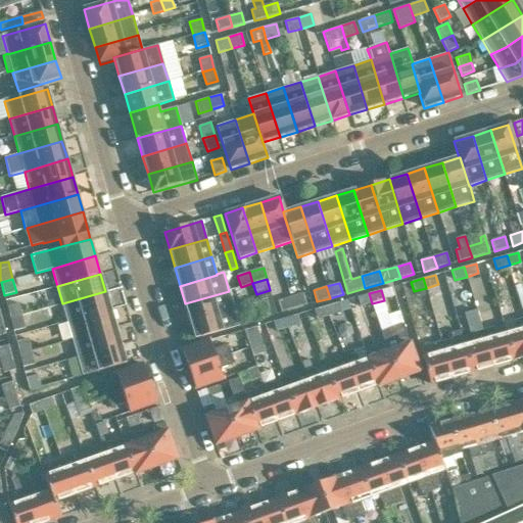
[(110,310),(105,291),(62,303),(67,323),(110,310)]
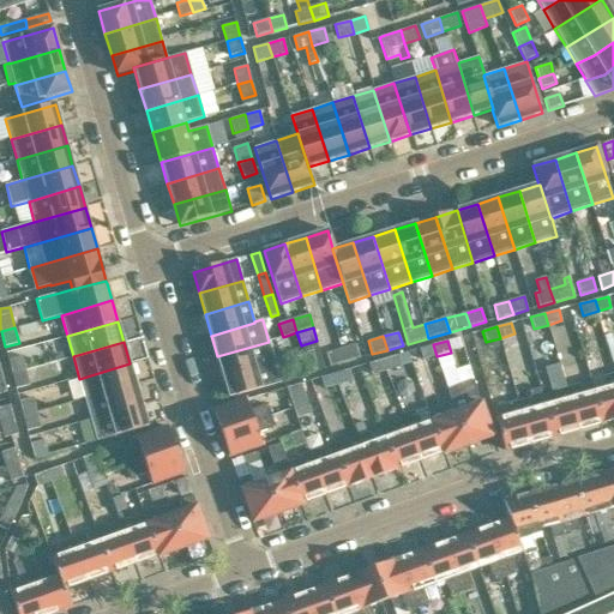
[(275,363),(269,342),(217,356),(224,378),(275,363)]
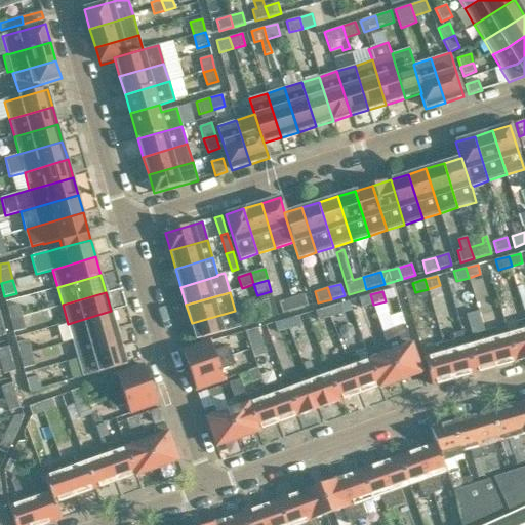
[(309,306),(305,294),(291,297),(295,310),(309,306)]
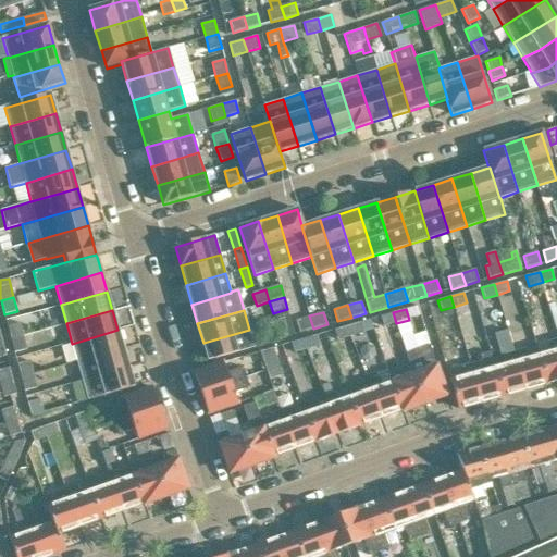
[(396,323),(393,312),(381,317),(384,326),(396,323)]
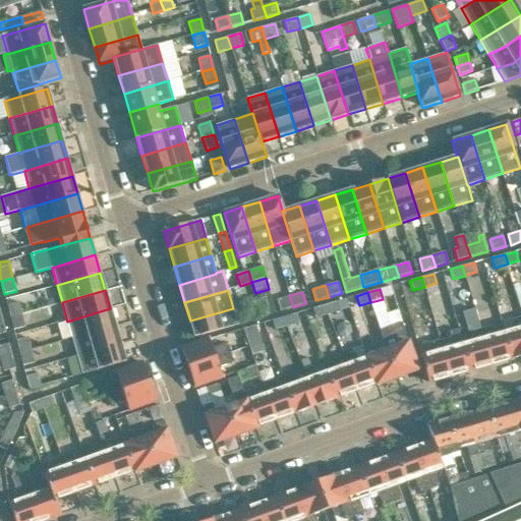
[(293,307),(289,295),(277,299),(280,311),(293,307)]
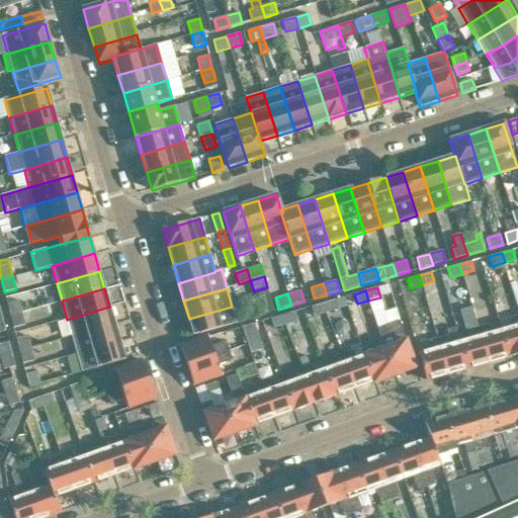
[(269,313),(264,294),(253,298),(258,317),(269,313)]
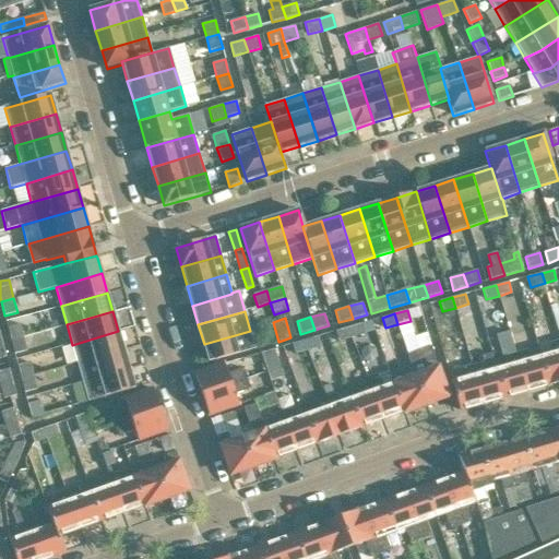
[(24,337),(20,323),(8,326),(11,341),(24,337)]
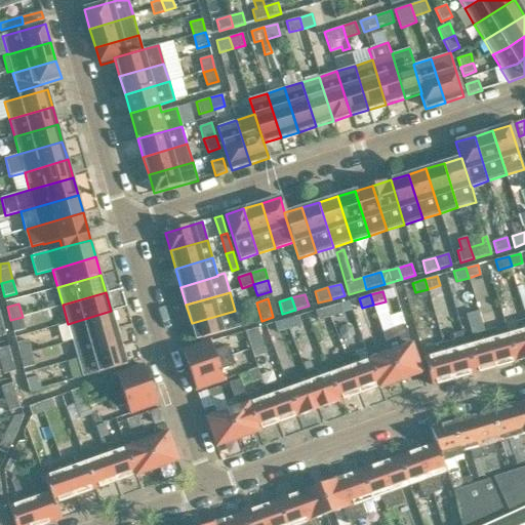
[(342,314),(339,304),(327,308),(330,317),(342,314)]
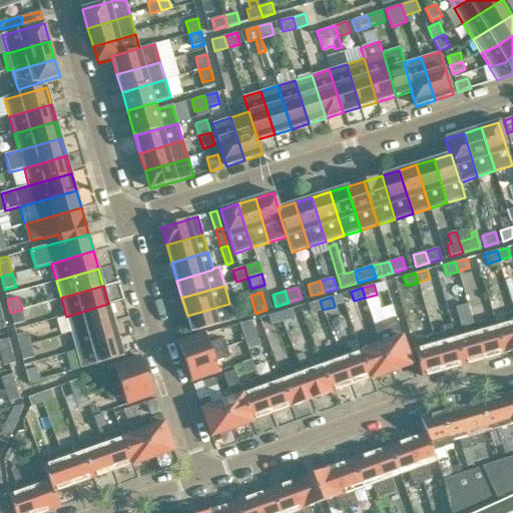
[(323,310),(320,301),(308,304),(311,314),(323,310)]
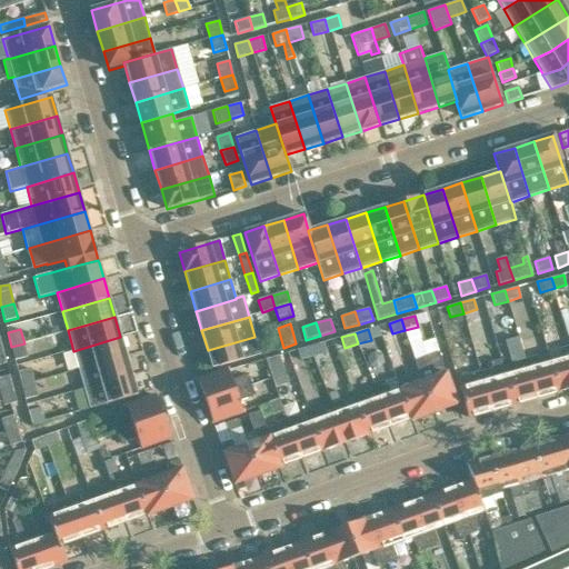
[(127,357),(120,337),(73,351),(79,370),(127,357)]
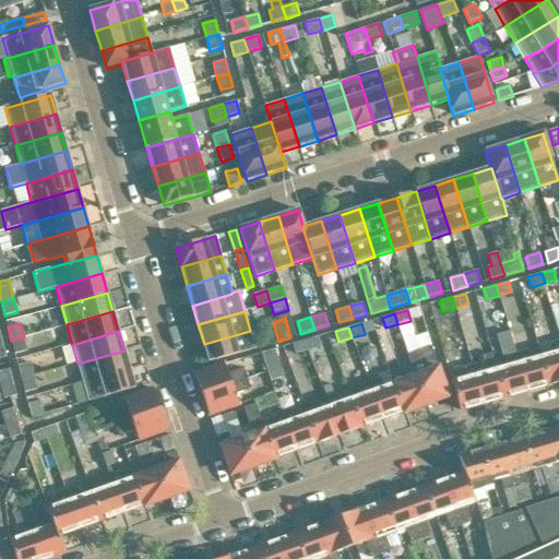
[(256,349),(250,331),(204,344),(210,363),(256,349)]
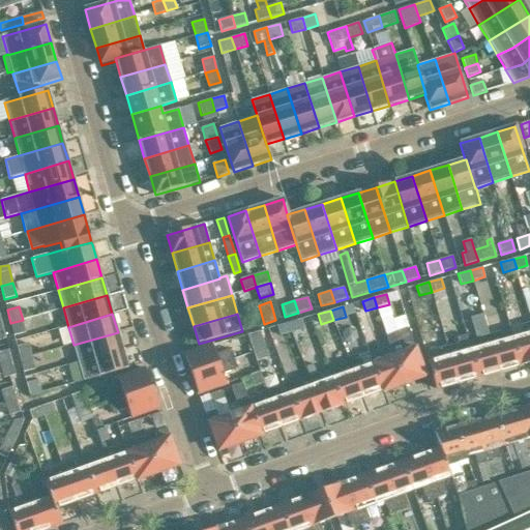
[(522,365),(510,327),(507,318),(501,320),(487,324),(490,334),(500,372),(522,365)]
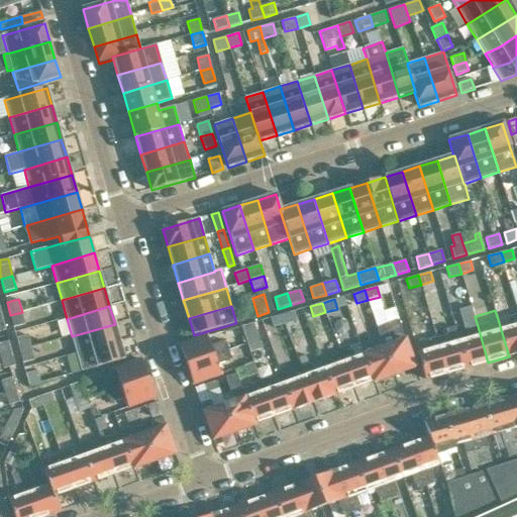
[(297,321),(294,311),(282,314),(285,324),(297,321)]
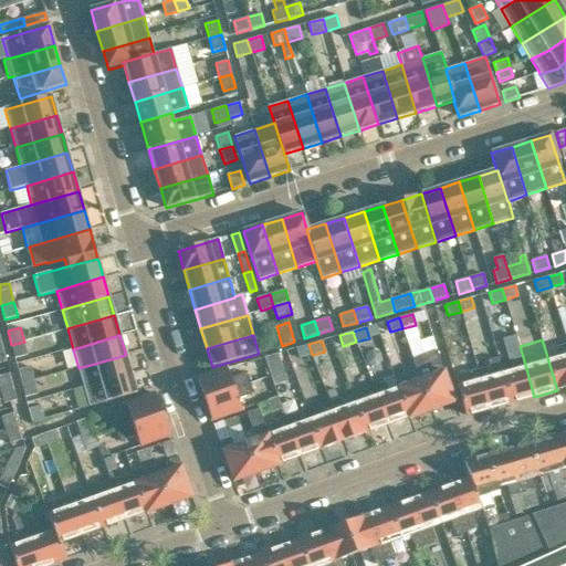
[(28,356),(24,342),(11,345),(14,359),(28,356)]
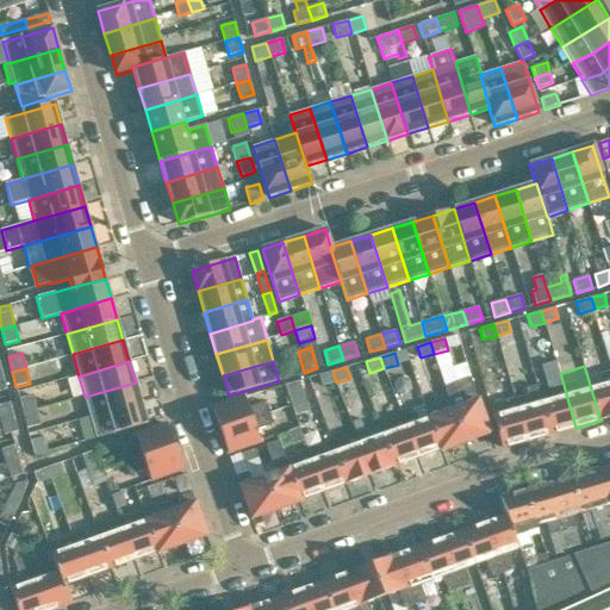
[(336,383),(332,371),(318,375),(322,386),(336,383)]
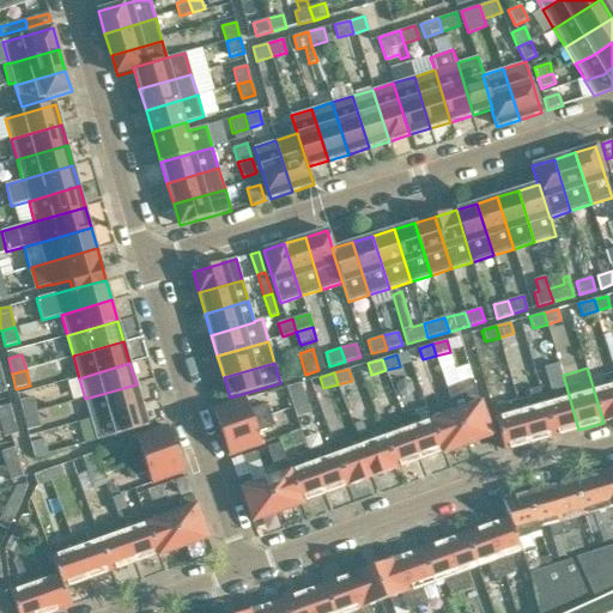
[(612,419),(612,372),(590,378),(604,423),(612,419)]
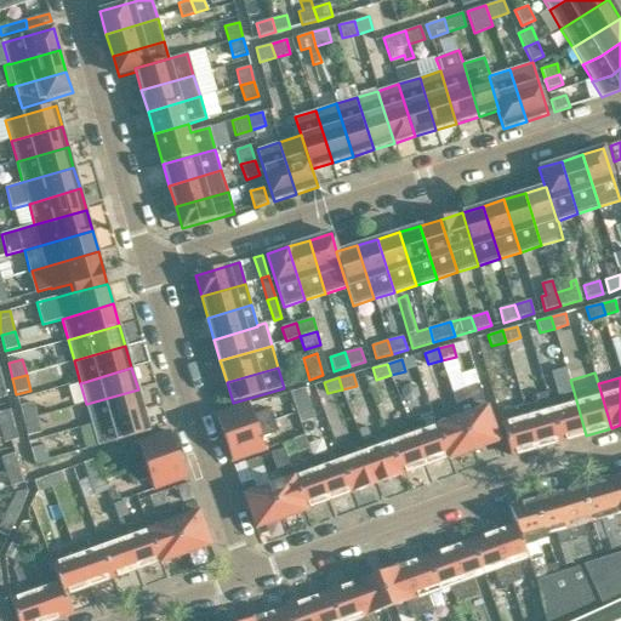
[(499,442),(478,385),(454,393),(461,416),(474,451),(499,442)]
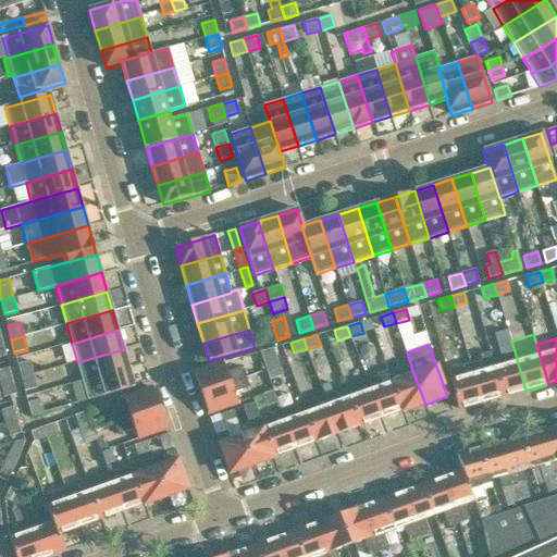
[(279,361),(273,347),(259,351),(264,367),(279,361)]
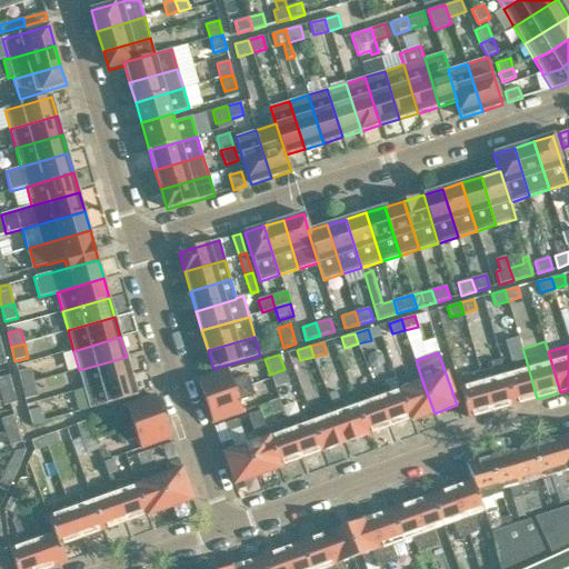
[(132,376),(127,357),(79,370),(85,388),(85,390),(132,376)]
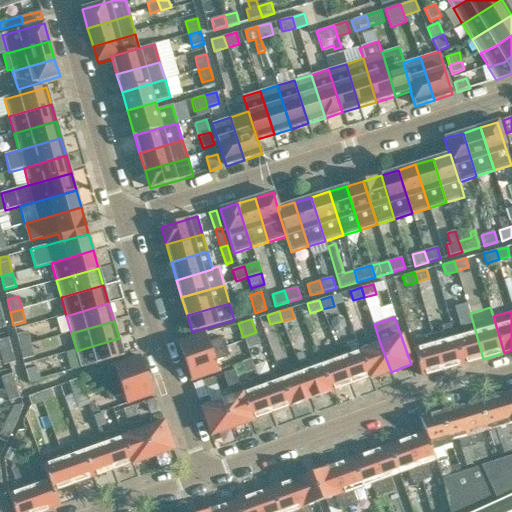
[(483,359),(473,323),(463,326),(465,333),(454,336),(462,364),(483,359)]
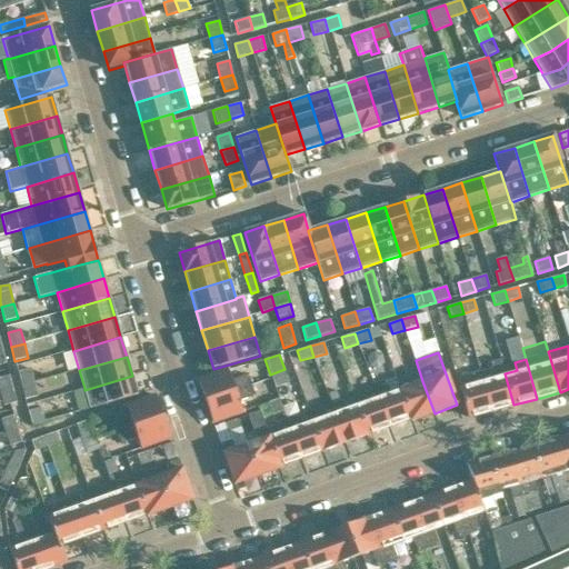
[(35,382),(30,369),(18,371),(21,386),(35,382)]
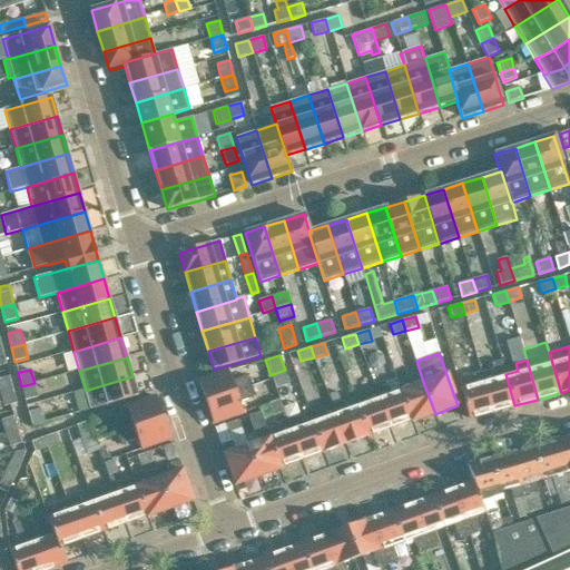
[(290,384),(285,370),(271,375),(276,389),(290,384)]
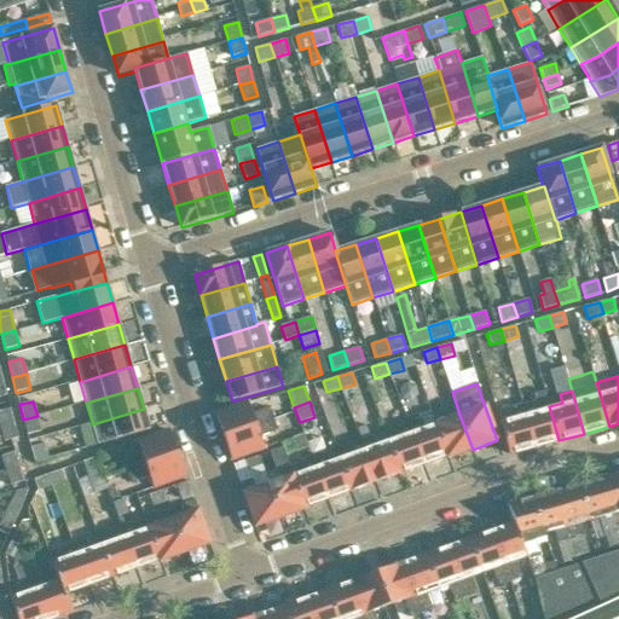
[(559,440),(549,406),(534,410),(532,401),(521,405),(533,447),(559,440)]
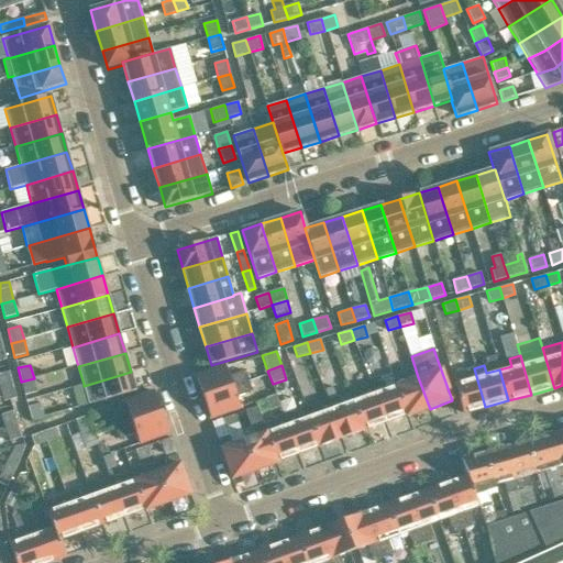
[(249,383),(245,372),(229,377),(225,367),(196,378),(203,398),(249,383)]
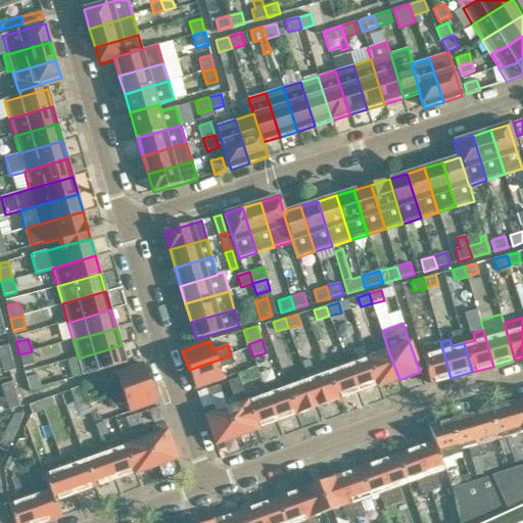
[(450,378),(440,342),(431,344),(433,352),(422,355),(430,384),(450,378)]
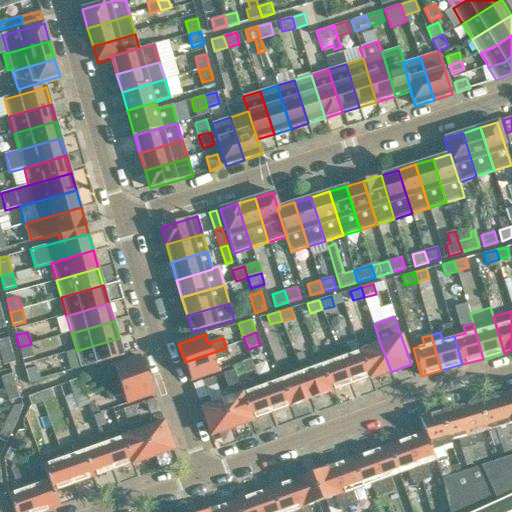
[(12,350),(8,337),(0,339),(0,351),(0,353),(12,350)]
